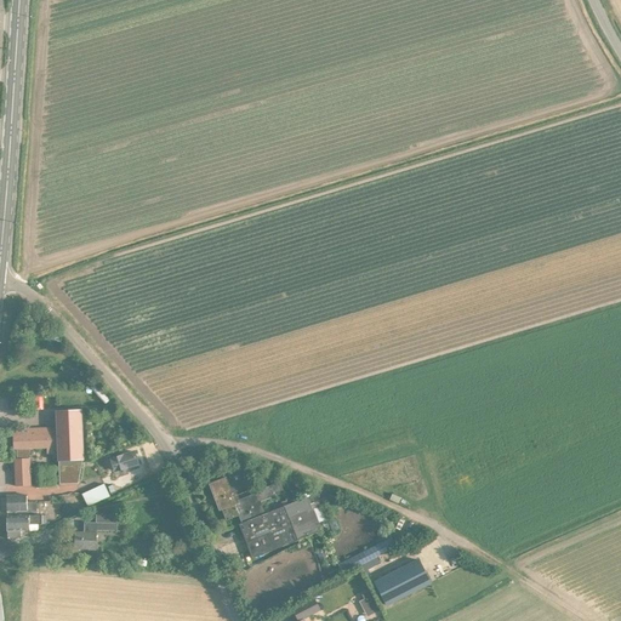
[(79,410),(55,410),(55,428),(56,446),(57,484),(77,483),(81,460),(79,410)]
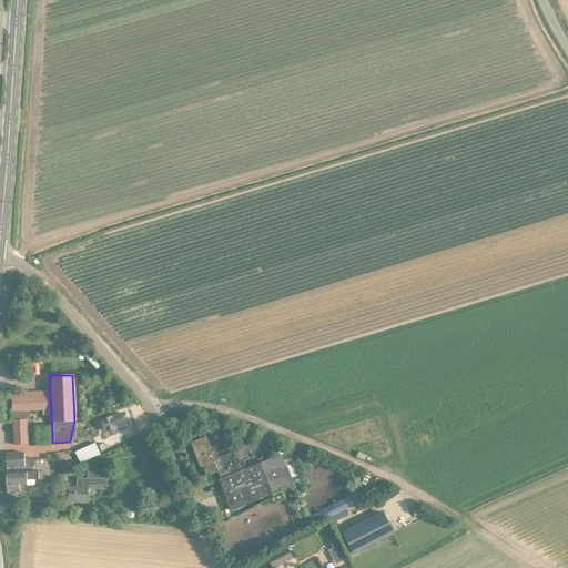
[(12,397),(11,397),(11,411),(13,409),(13,419),(11,419),(12,432),(12,444),(27,443),(26,409),(41,409),(51,408),(50,392),(11,393),(12,397)]
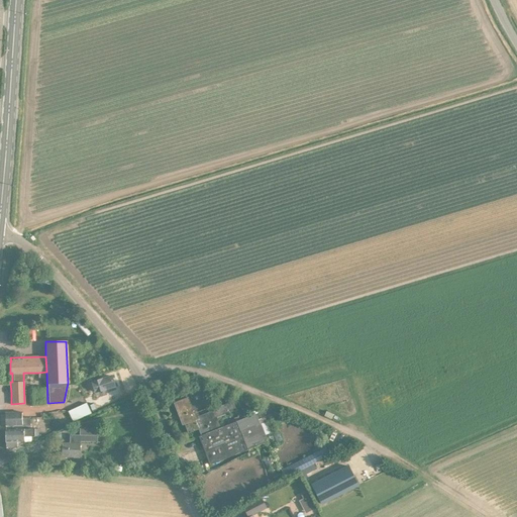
[(113,387),(110,376),(91,382),(95,393),(113,387)]
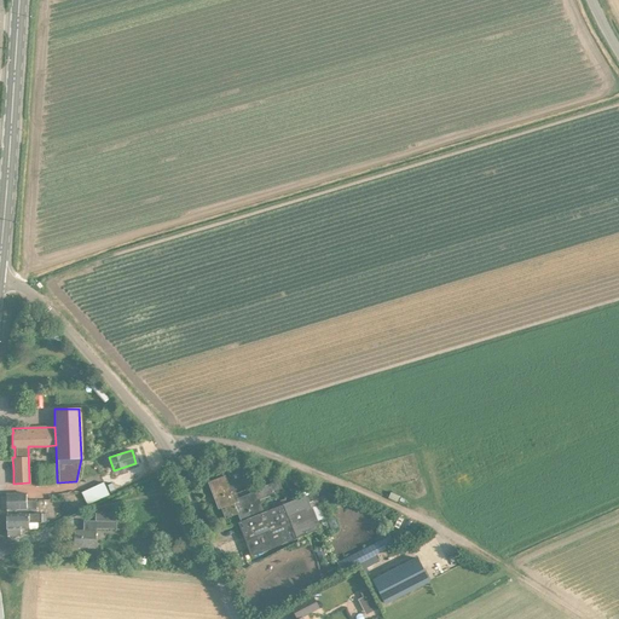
[(224,475),(208,481),(218,507),(220,505),(224,516),(237,512),(238,515),(239,519),(261,508),(258,499),(281,490),(277,480),(253,489),(254,490),(237,497),(232,484),(229,485),(224,475)]
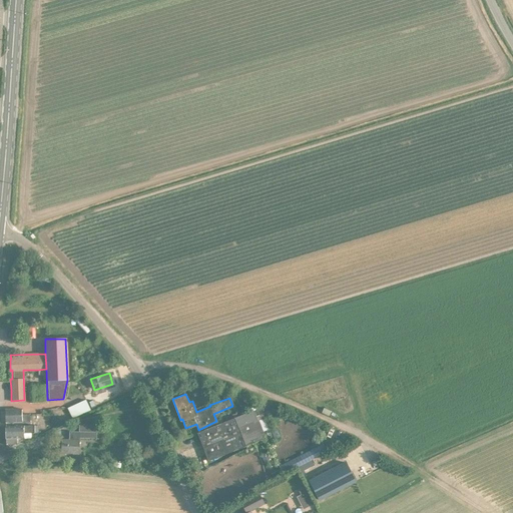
[(86,402),(85,399),(66,408),(71,418),(89,409),(86,402)]
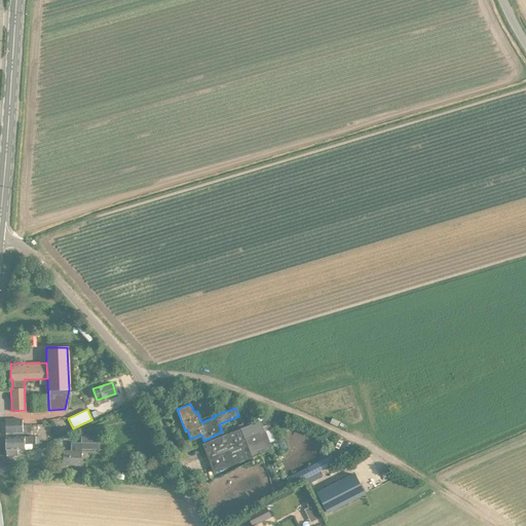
[(94,410),(88,412),(91,419),(97,416),(94,410)]
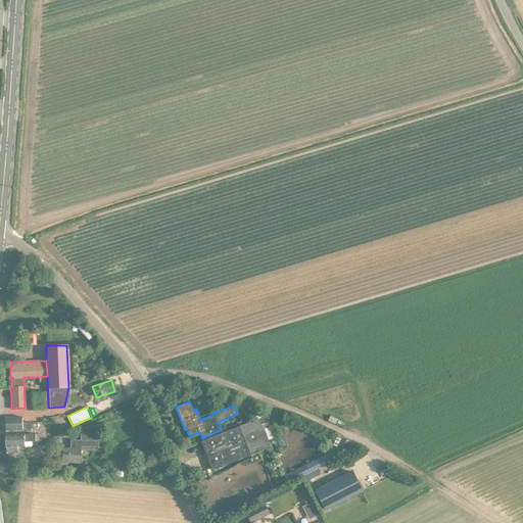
[(5,430),(21,429),(30,429),(30,422),(21,422),(21,416),(4,417),(5,430)]
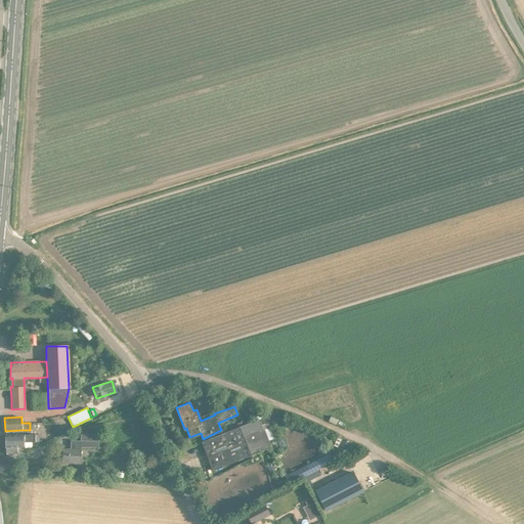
[(203,440),(200,441),(212,470),(250,454),(269,447),(266,440),(262,429),(266,428),(265,426),(262,420),(261,418),(238,426),(222,433),(222,431),(221,430),(203,439),(203,440)]
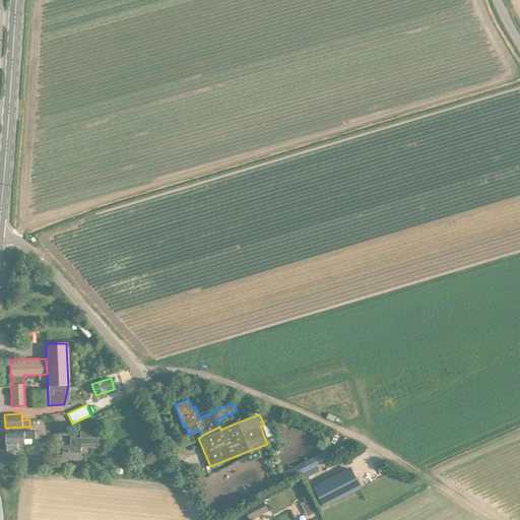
[(79,459),(79,443),(96,444),(96,438),(96,430),(78,430),(78,437),(68,437),(68,445),(62,445),(61,458),(79,459)]
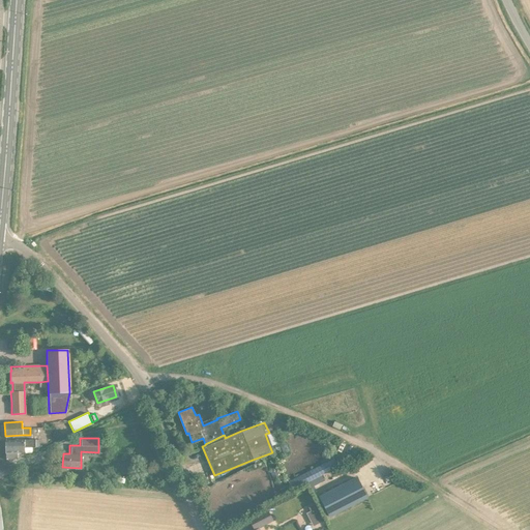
[(34,439),(24,439),(5,440),(5,452),(5,459),(17,459),(18,458),(17,452),(24,451),(24,446),(38,446),(38,439),(34,439)]
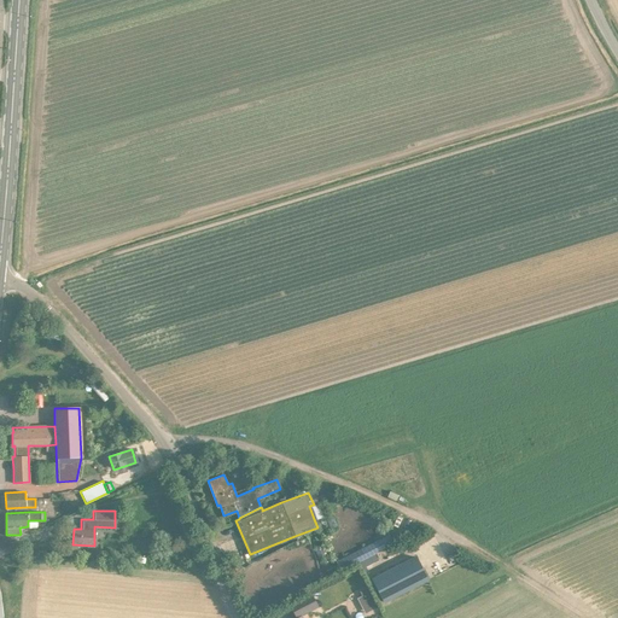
[(339,571),(391,544),(401,540),(397,532),(388,537),(386,534),(333,560),(339,571)]
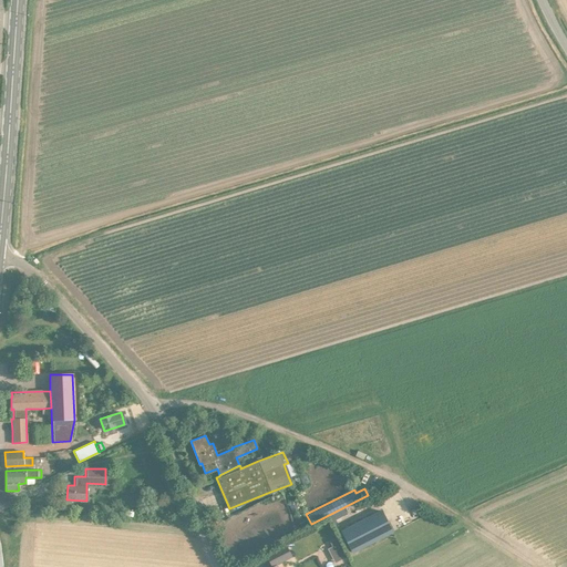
[(295,501),(288,504),(290,511),(298,507),(295,501)]
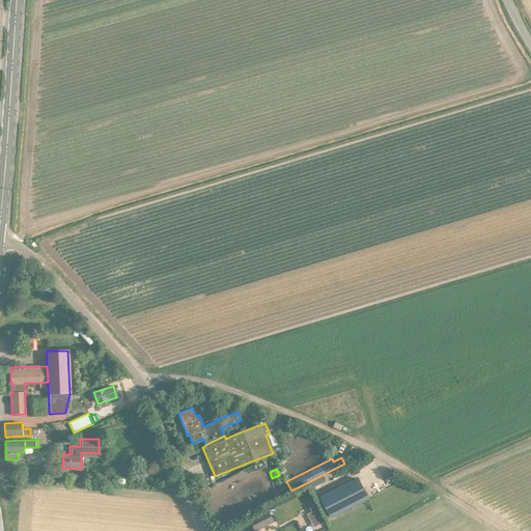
[(318,497),(329,516),(366,497),(357,478),(318,497)]
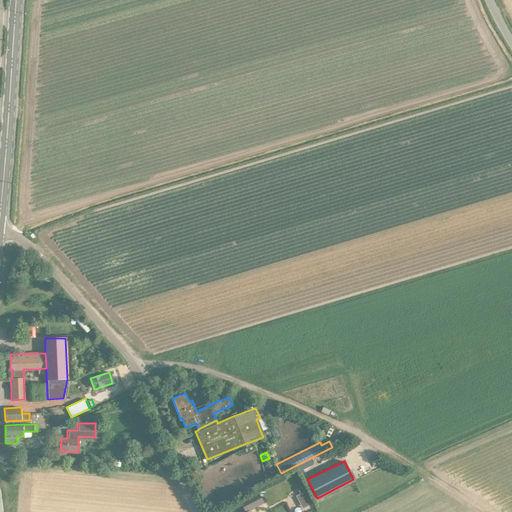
[(303,486),(296,489),(298,493),(304,505),(311,502),(303,486)]
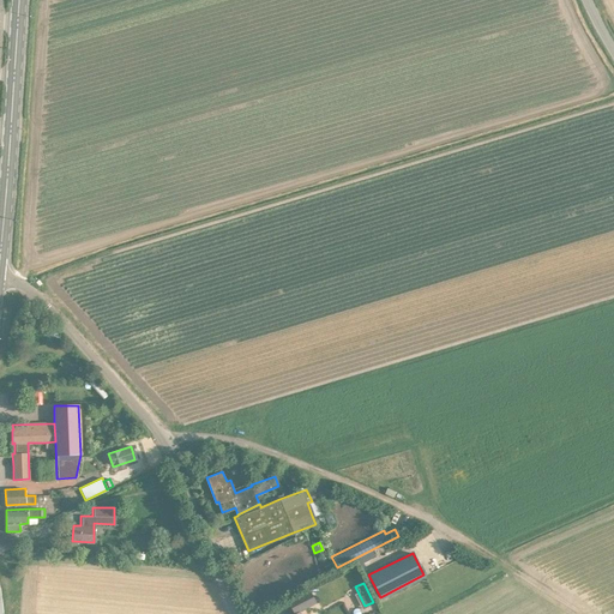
[(288,602),(293,612),(314,602),(308,591),(288,602)]
